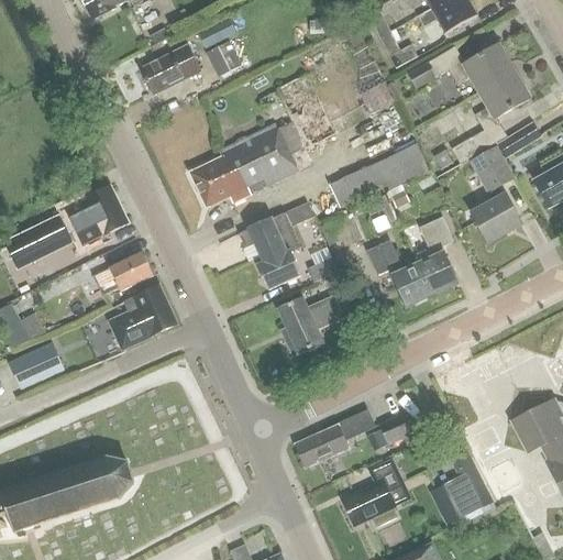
[(127,0),(84,0),(92,19),(116,7),(116,6),(127,0)]
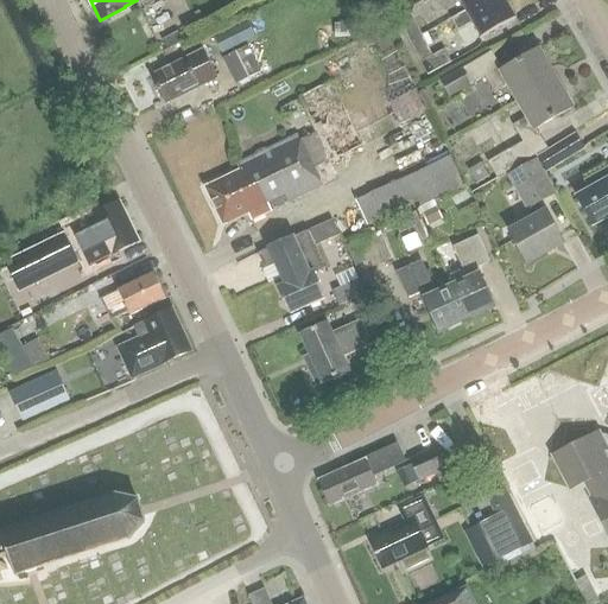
[(481,0),(466,8),(467,8),(453,17),(457,27),(472,19),(481,35),(515,16),(507,0),(481,0)]
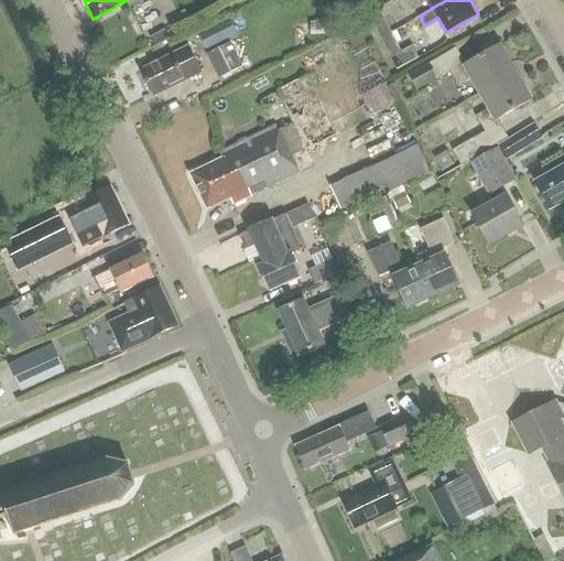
[(371,17),(381,36),(391,31),(382,12),(371,17)]
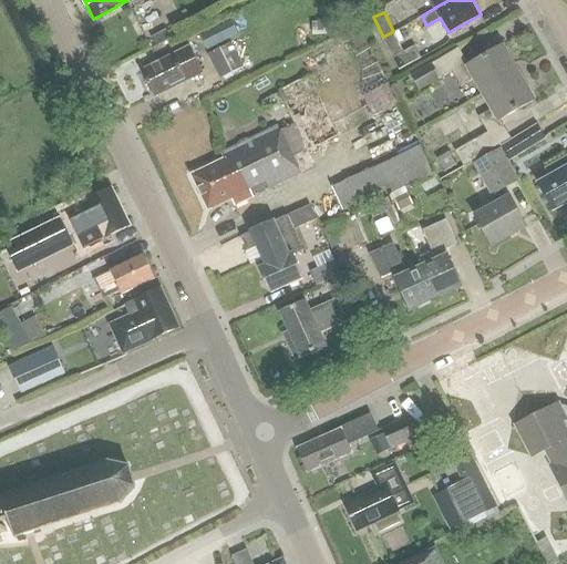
[(328,18),(311,19),(312,32),(329,31),(328,18)]
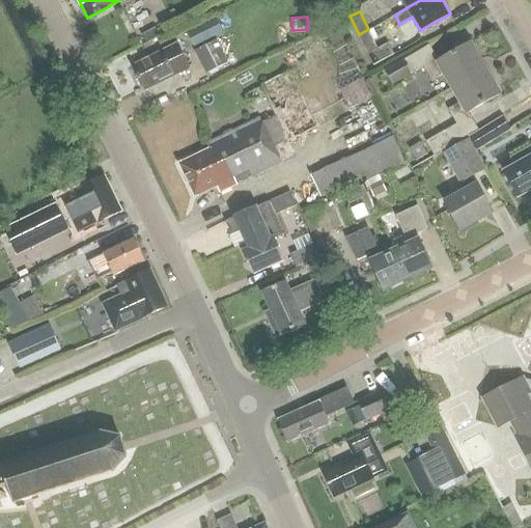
[(207,22),(214,34),(223,30),(217,18),(207,22)]
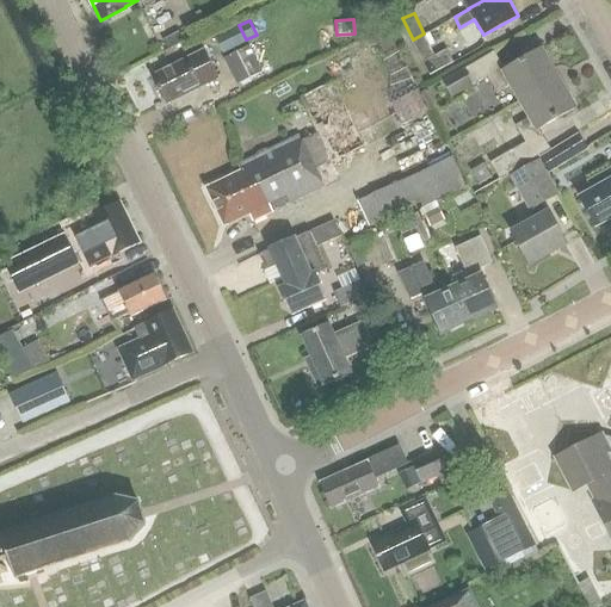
[(179,29),(162,38),(166,47),(183,37),(179,29)]
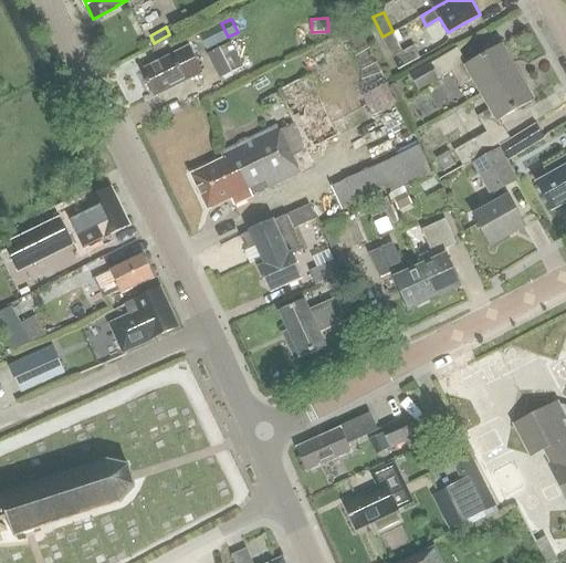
[(401,49),(392,31),(383,37),(397,66),(420,55),(413,43),(401,49)]
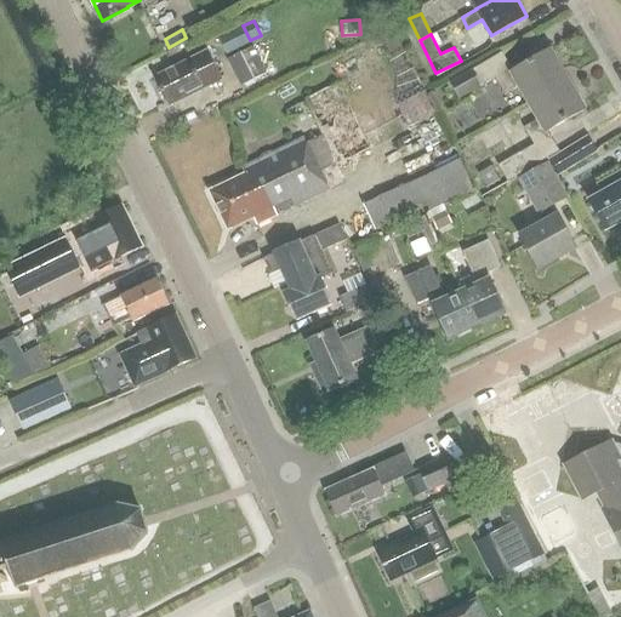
[(227,58),(240,84),(266,70),(252,45),(227,58)]
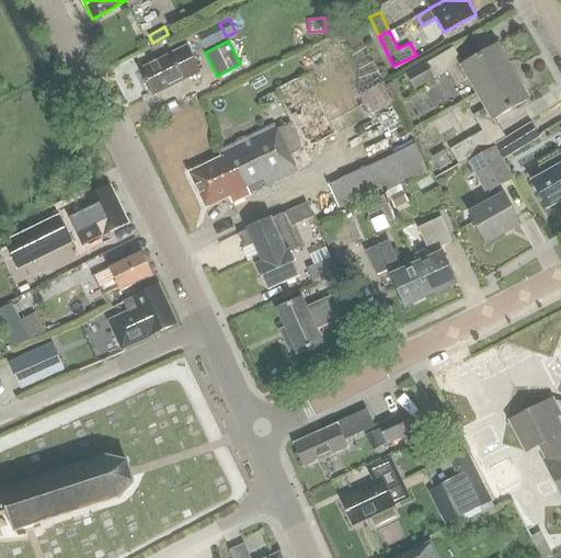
[(187,44),(139,68),(152,93),(199,70),(187,44)]
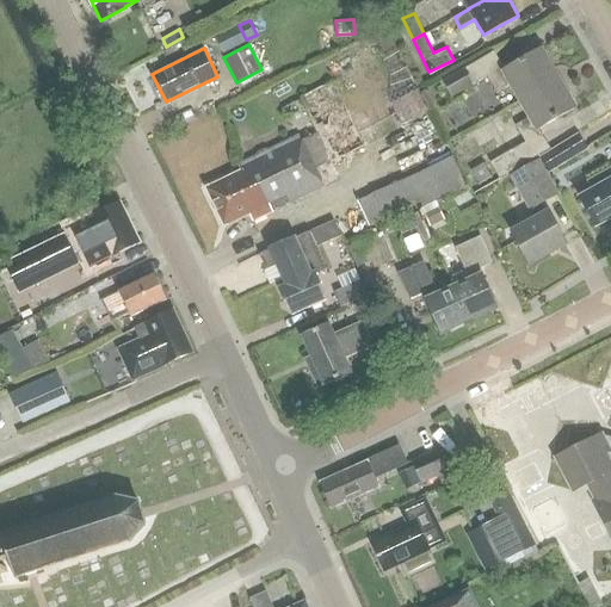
[(452,94),(473,81),(487,74),(497,91),(511,82),(520,99),(557,78),(541,48),(505,69),(494,49),(464,67),(443,79),(452,94)]
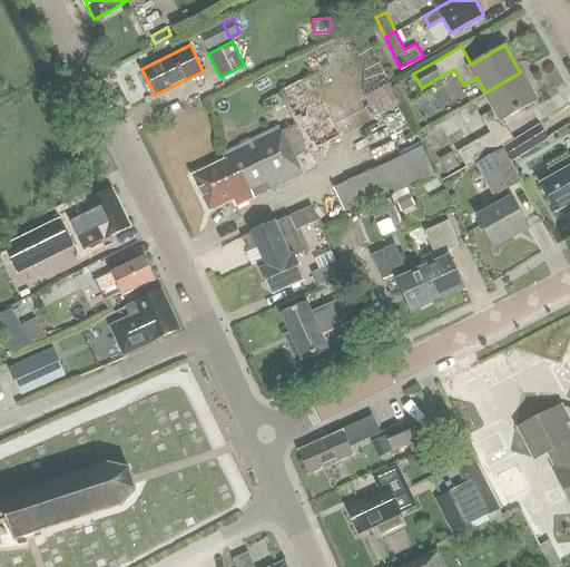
[(536,99),(520,72),(485,93),(494,107),(481,115),(490,130),(458,149),(465,164),(513,137),(502,118),(536,99)]
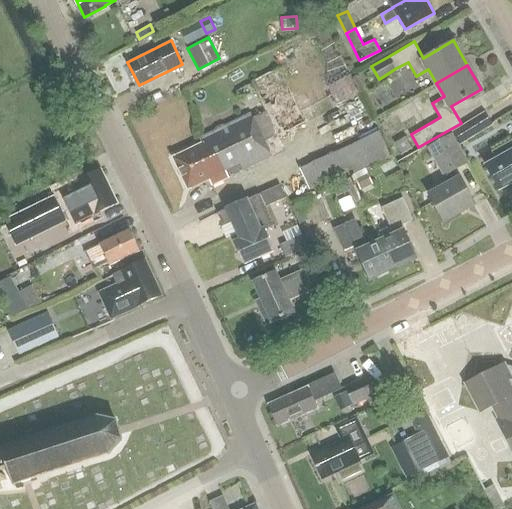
[(279,134),(305,121),(280,67),(253,80),(279,134)]
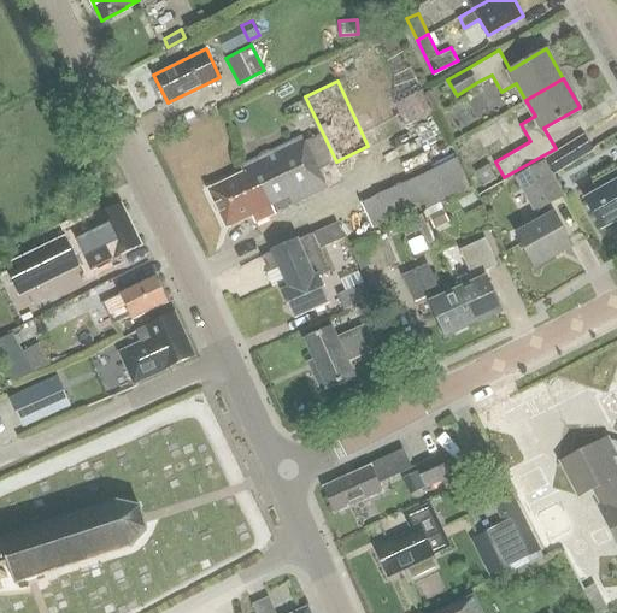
[(411,121),(439,108),(429,87),(401,99),(411,121)]
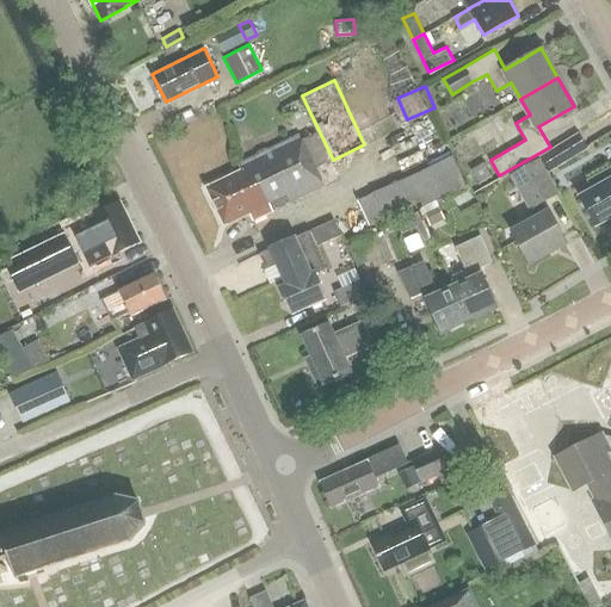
[(549,168),(585,146),(578,132),(541,155),(549,168)]
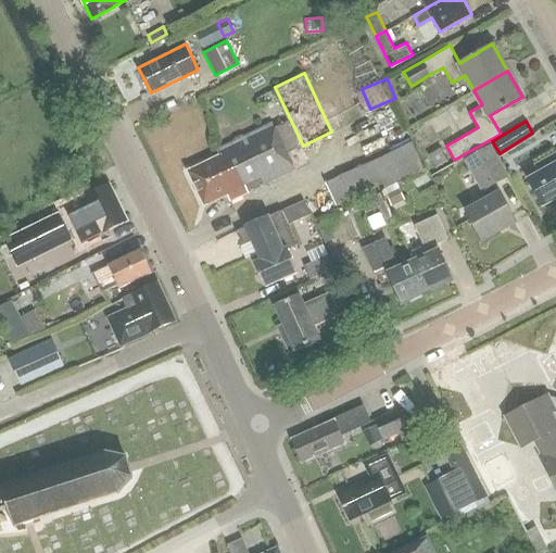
[(204,204),(227,193),(230,200),(249,191),(249,190),(295,168),(273,122),(217,149),(219,154),(213,158),(212,155),(202,160),(203,162),(188,170),(204,204)]
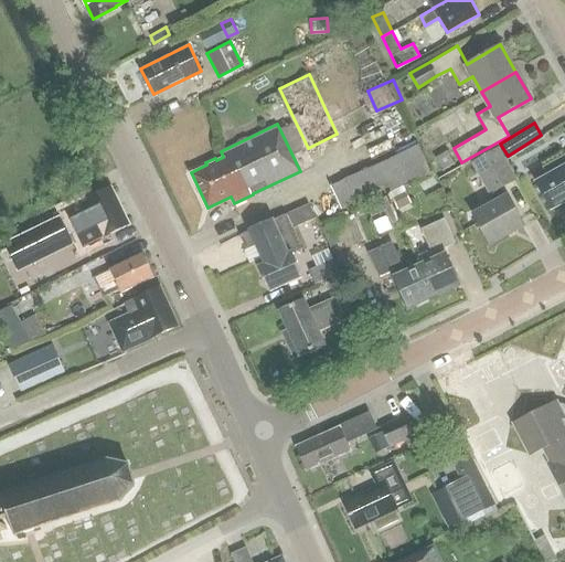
[(491,191),(496,201),(473,213),(490,243),(523,224),(501,186),(514,178),(498,147),(473,161),(490,191),(491,191)]
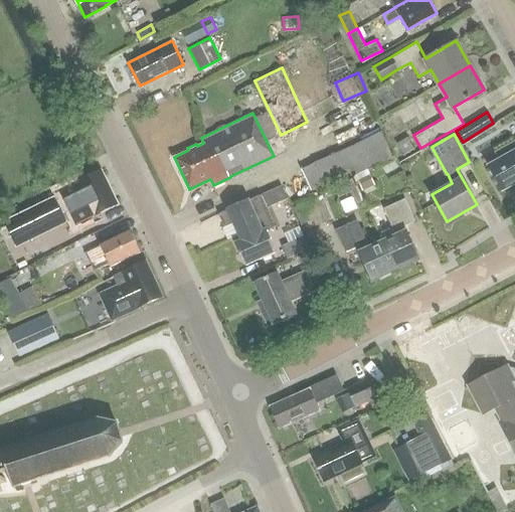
[(514,140),(514,139),(494,150),(499,159),(489,165),(502,189),(503,189),(503,188),(514,181),(514,140)]
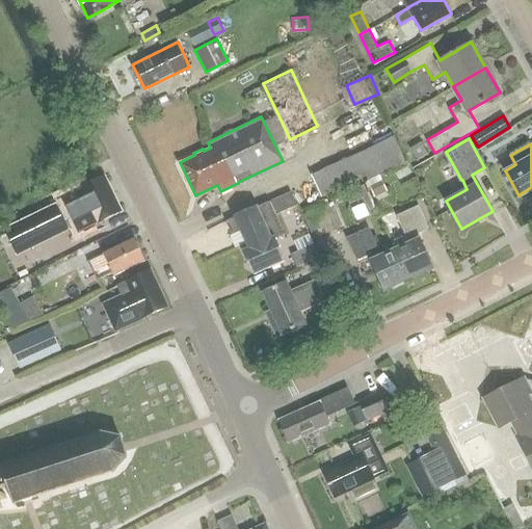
[(324,167),(312,175),(322,194),(335,188),(324,167)]
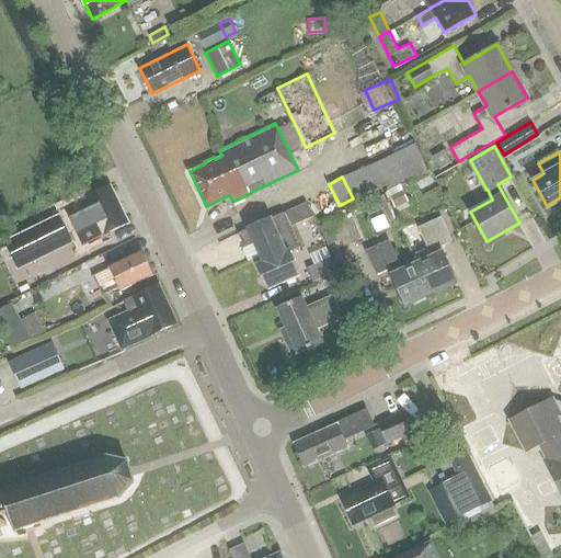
[(65,206),(82,243),(128,221),(110,184),(65,206)]
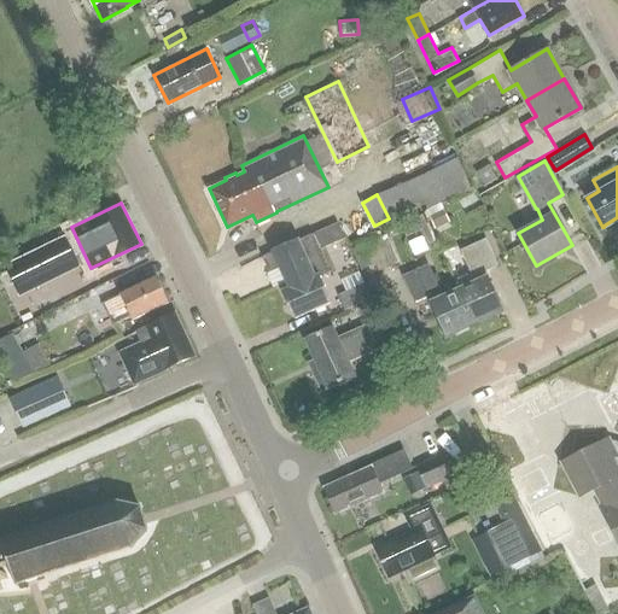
[(290,286),(284,290),(296,316),(331,300),(319,275),(331,270),(320,247),(345,237),(338,221),(272,251),(273,252),(274,251),(290,286)]
